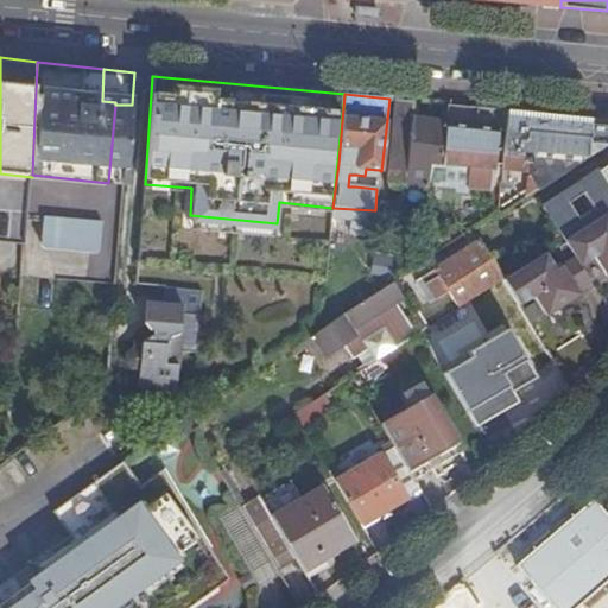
[(413,101),(397,100),(388,184),(405,187),(407,172),(407,163),(407,156),(412,120),(413,101)]
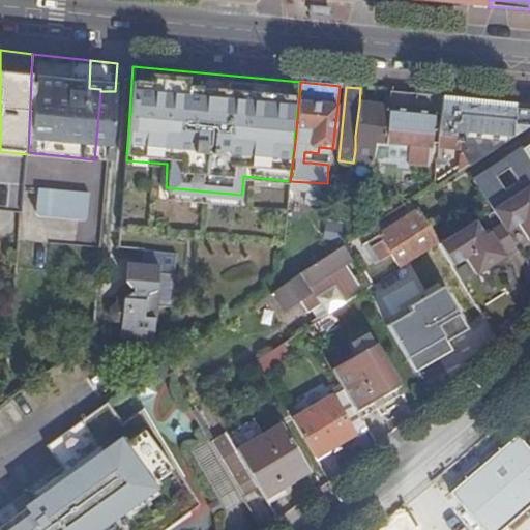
[(100,91),(94,159),(109,160),(115,91),(100,91)]
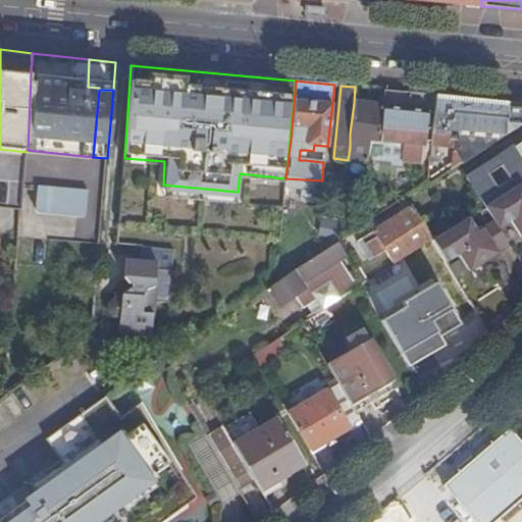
[(429,94),(385,90),(384,106),(380,142),(404,144),(403,160),(422,162),(427,111),(429,94)]
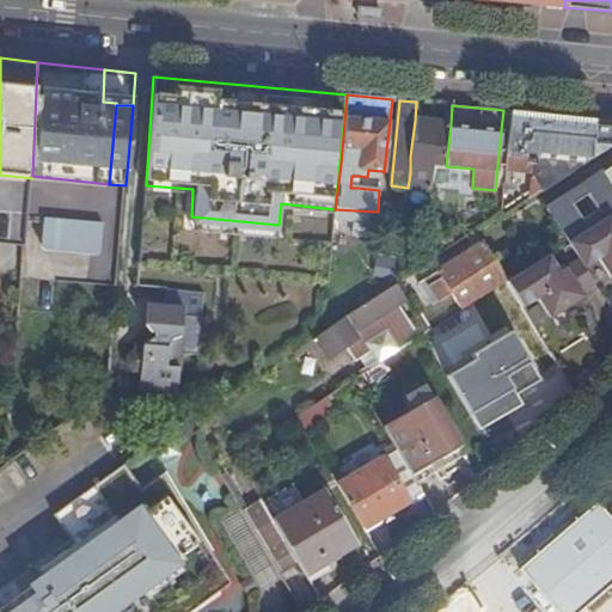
[(512,111),(503,110),(501,130),(510,130),(512,111)]
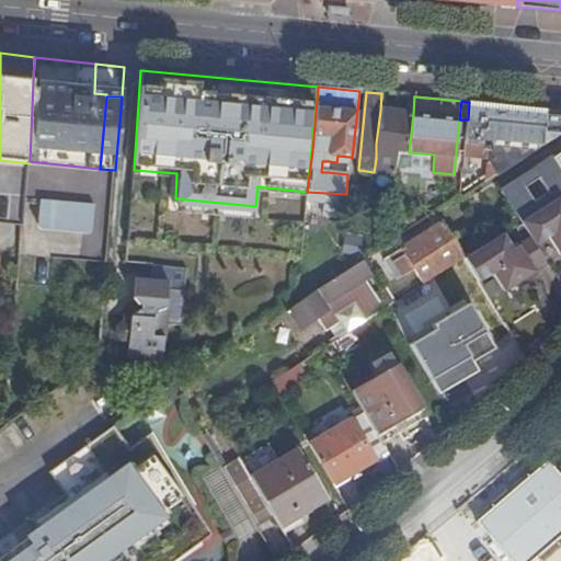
[(495,104),(469,102),(468,119),(464,155),(491,157),(495,104)]
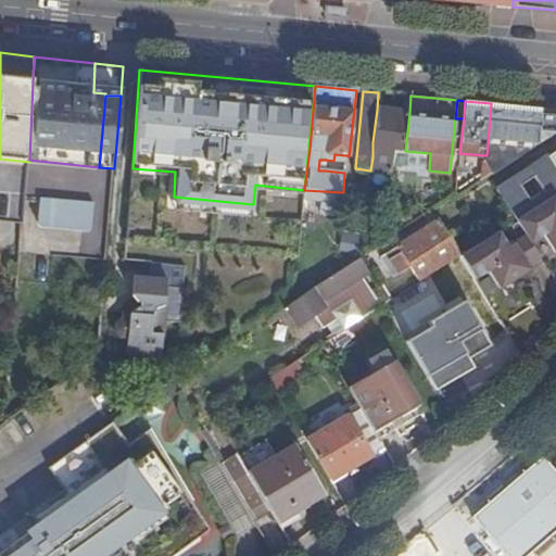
[(555,133),(555,110),(491,103),(487,155),(483,180),(555,133)]
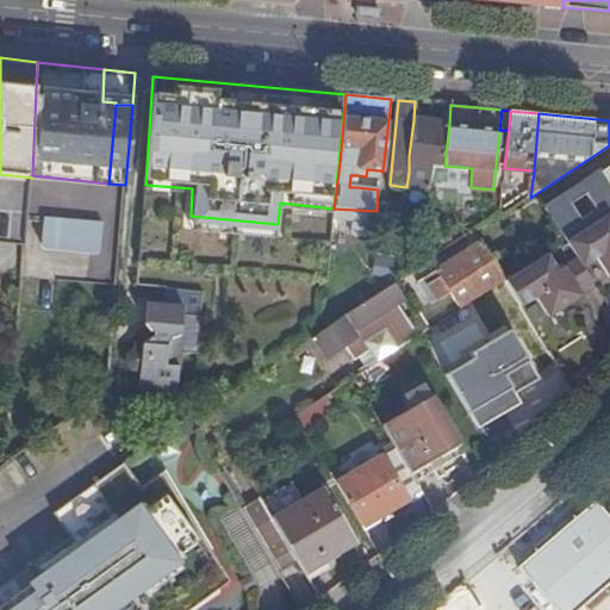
[(409,163),(409,173),(430,175),(433,165),(444,166),(449,124),(414,120),(409,156),(422,157),(421,163),(409,163)]
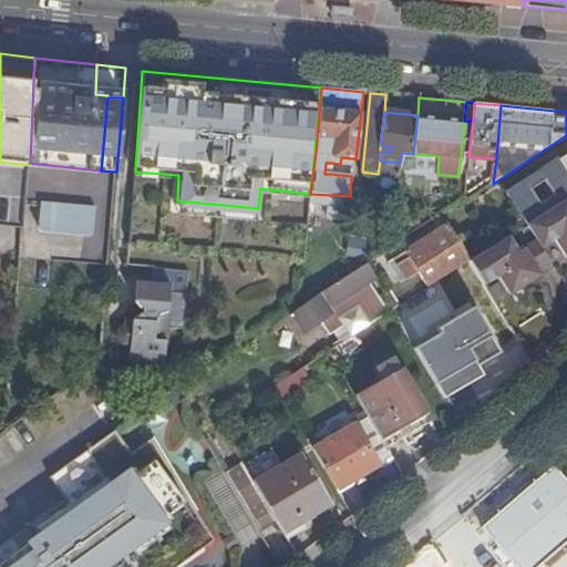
[(566,155),(508,193),(528,223),(566,197),(566,155)]
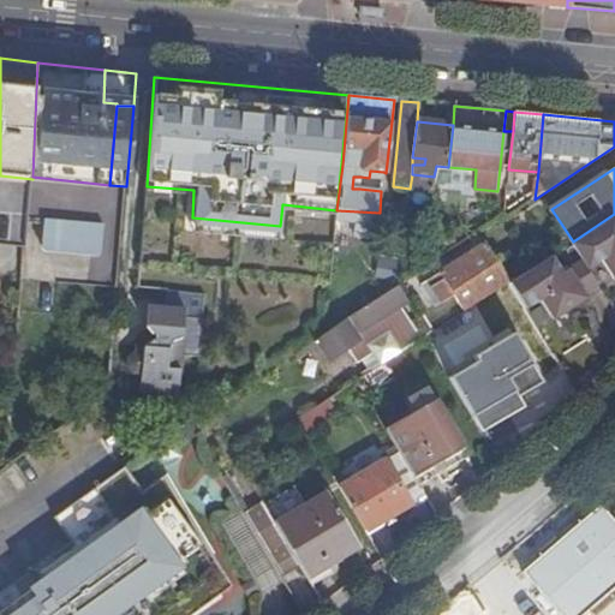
[(380,213),(336,210),(336,220),(378,224),(380,213)]
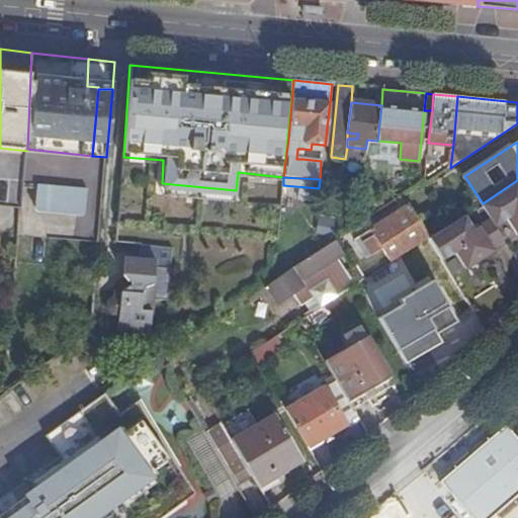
[(90,187),(40,183),(37,205),(39,208),(85,213),(88,211),(90,187)]
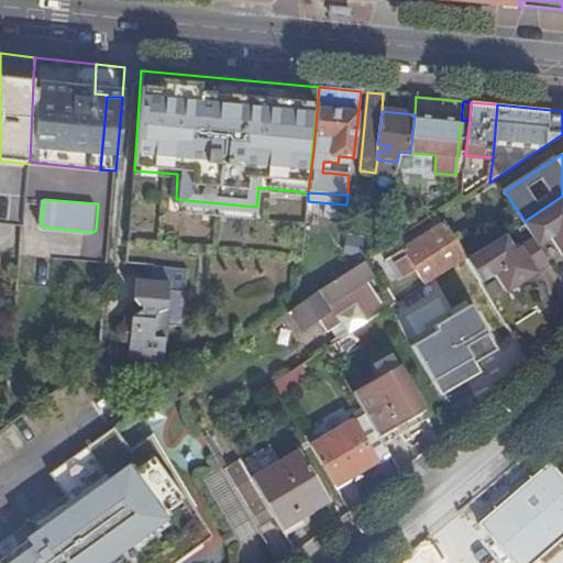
[(465,260),(466,258),(444,223),(403,250),(407,256),(397,264),(408,284),(419,276),(426,286),(465,260)]
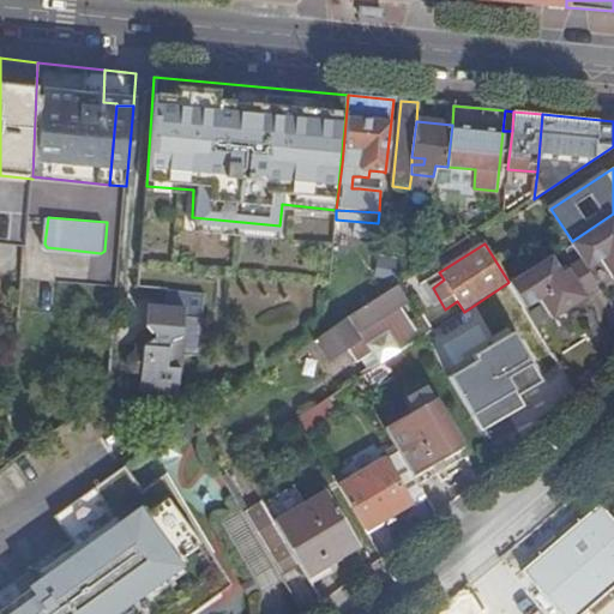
[(571,266),(560,250),(535,266),(545,283),(571,266)]
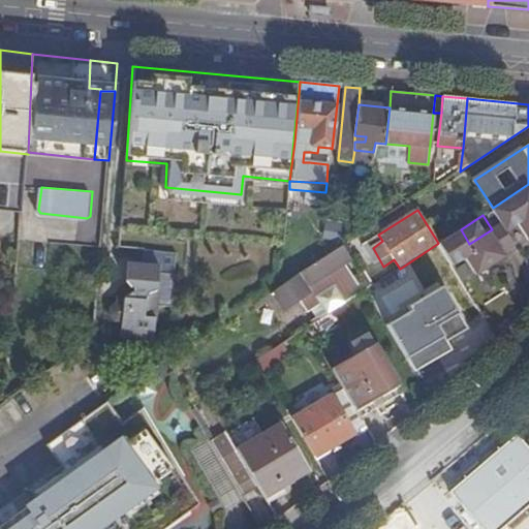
[(382,241),(378,235),(363,246),(377,270),(383,267),(373,248),(382,241)]
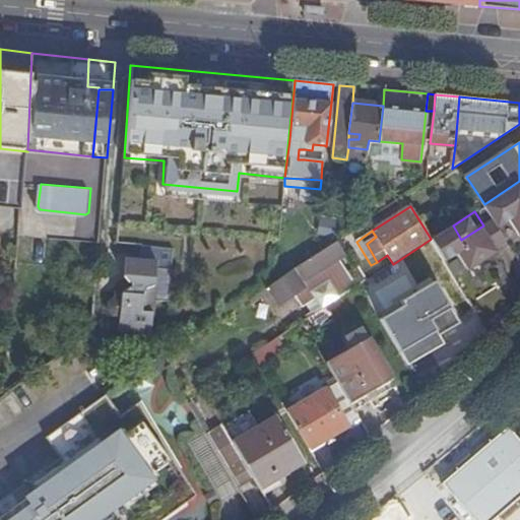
[(341,240),(337,242),(336,243),(341,252),(346,249),(341,240)]
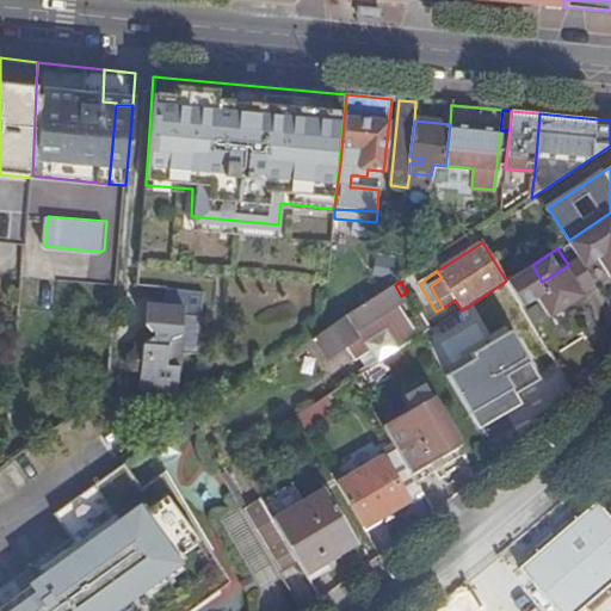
[(323,332),(312,339),(326,360),(343,350),(353,365),(370,355),(365,345),(386,333),(393,346),(415,332),(397,306),(405,301),(401,296),(395,285),(323,332)]
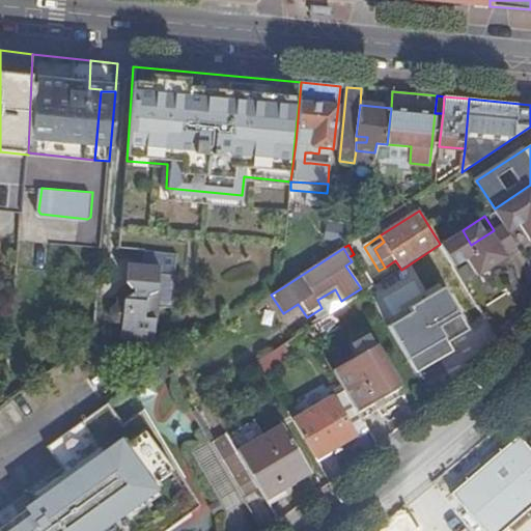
[(175,284),(176,275),(160,274),(160,267),(128,264),(127,281),(134,289),(137,289),(137,294),(133,294),(127,299),(118,299),(118,305),(112,310),(111,317),(116,323),(122,324),(124,308),(157,311),(160,282),(175,284)]
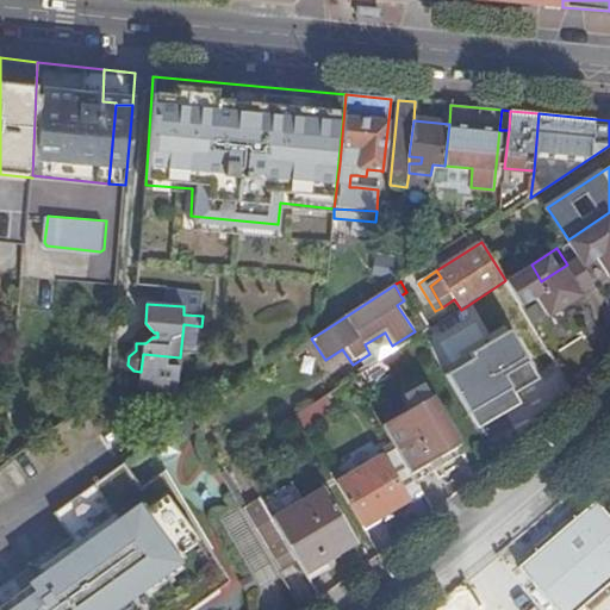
[(601,338),(609,331),(609,310),(591,322),(601,338)]
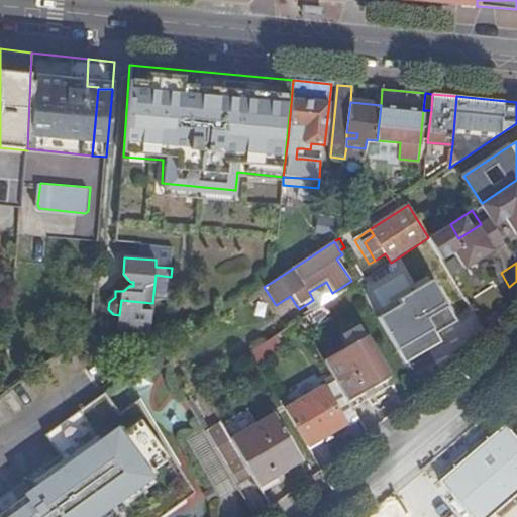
[(370,303),(378,317),(425,290),(417,276),(370,303)]
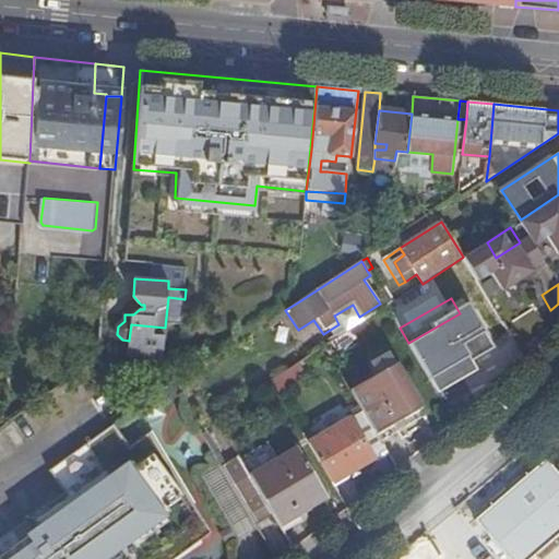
[(383,309),(380,304),(359,317),(364,322),(383,309)]
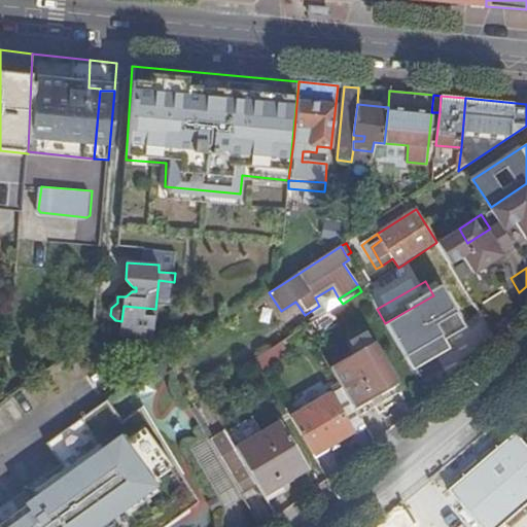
[(385,323),(403,356),(435,338),(437,341),(454,330),(433,295),(385,323)]
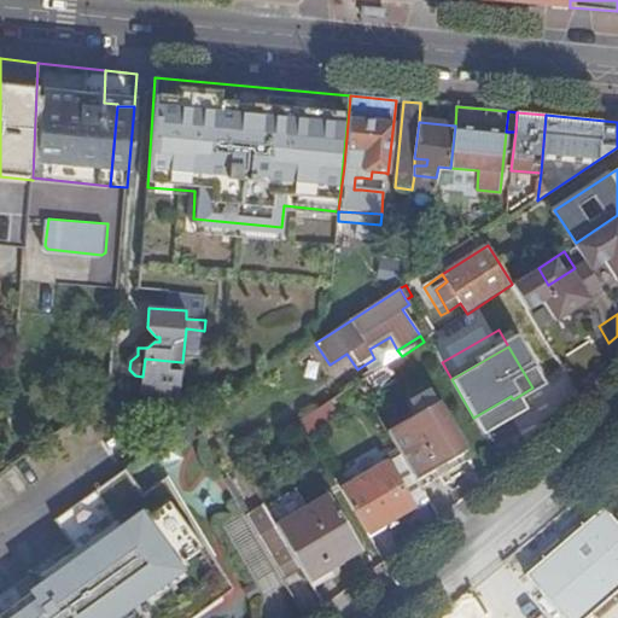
[(569,372),(549,372),(549,404),(569,406),(569,372)]
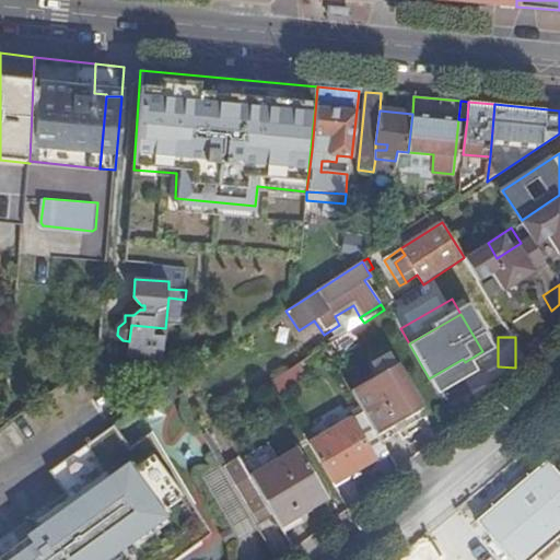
[(376,375),(351,392),(363,412),(376,433),(420,407),(387,352),(369,362),(376,375)]
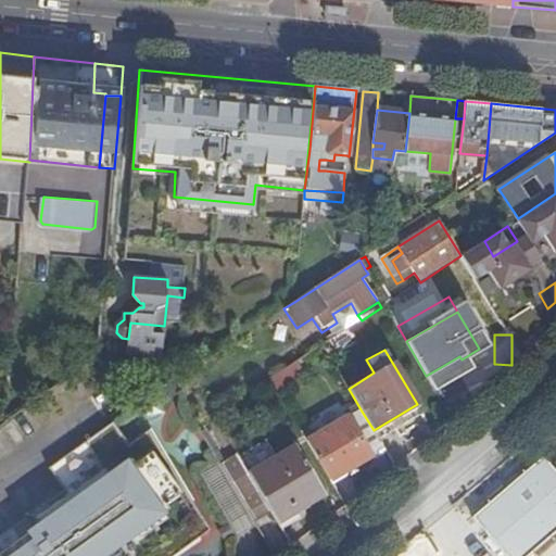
[(426,376),(429,380),(462,359),(459,356),(426,376)]
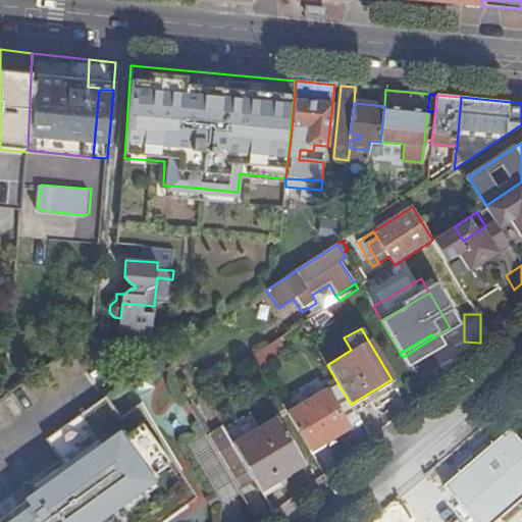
[(286,353),(278,341),(253,357),(261,370),(286,353)]
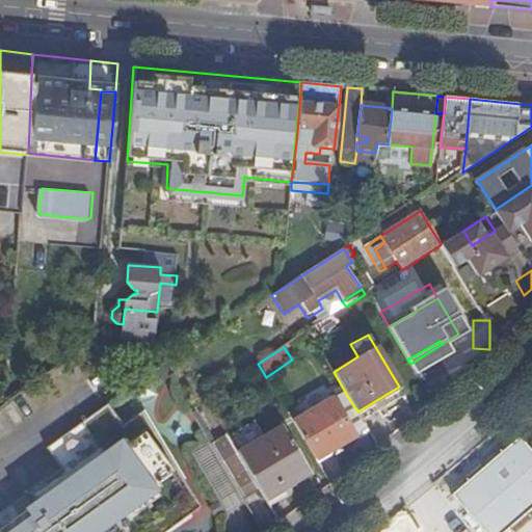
[(405,395),(399,387),(357,411),(363,421),(405,395)]
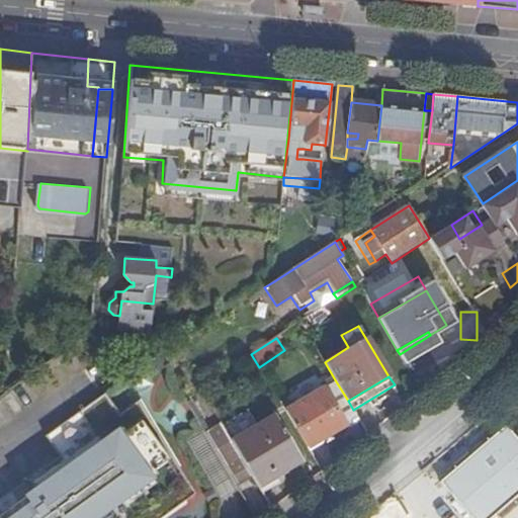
[(309,448),(358,418),(353,410),(348,401),(336,381),(286,412),(309,448)]
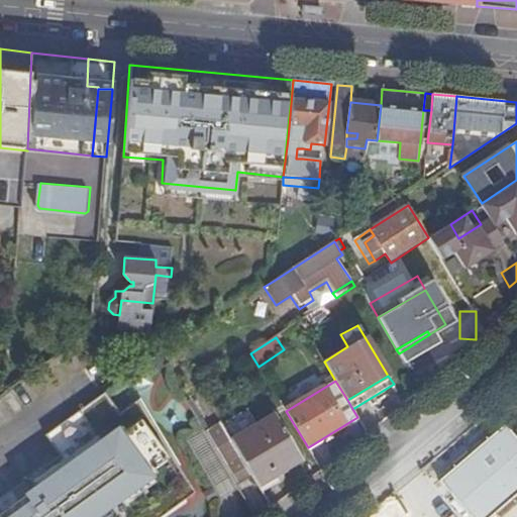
[(105,390),(64,420),(81,453),(108,506),(113,516),(161,516),(192,494),(146,421),(135,402),(134,400),(120,410),(105,390)]
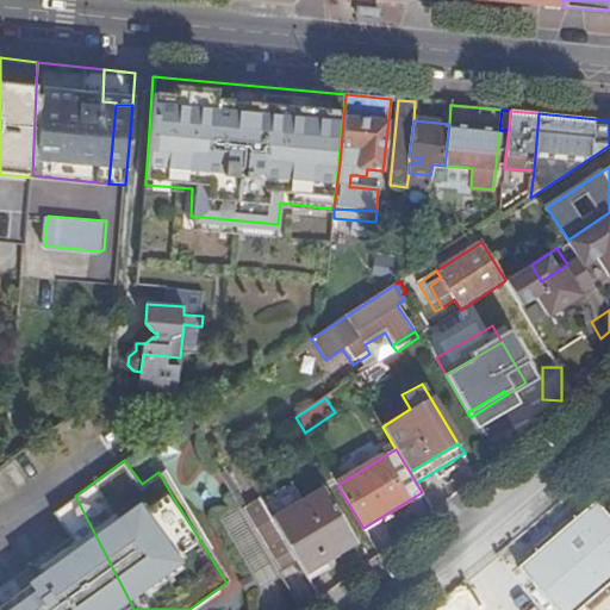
[(165,467),(159,472),(160,474),(173,497),(179,492),(165,467)]
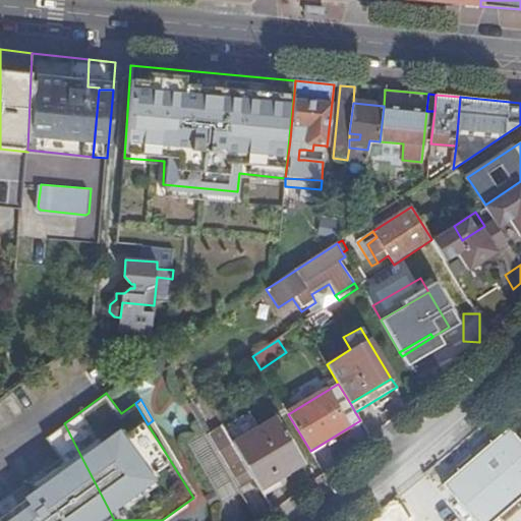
[(262,490),(279,479),(307,463),(279,418),(233,445),(254,479),(262,490)]
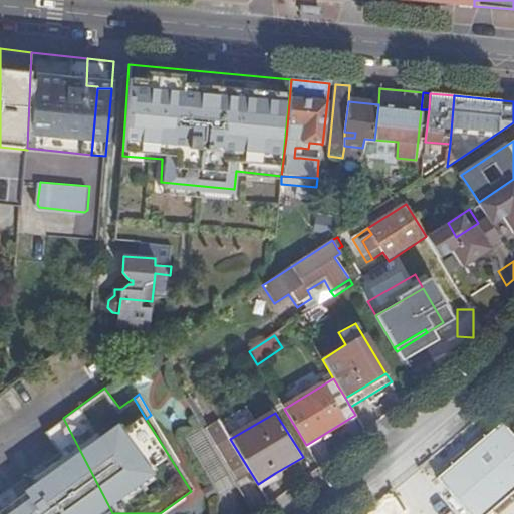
[(146,419),(191,491),(194,489),(151,415),(146,419)]
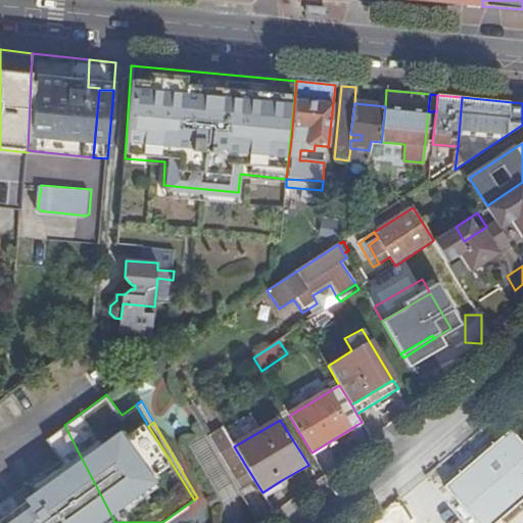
[(82,459),(64,425),(47,438),(62,459),(0,505),(0,521),(1,522),(75,522),(109,512),(82,459)]
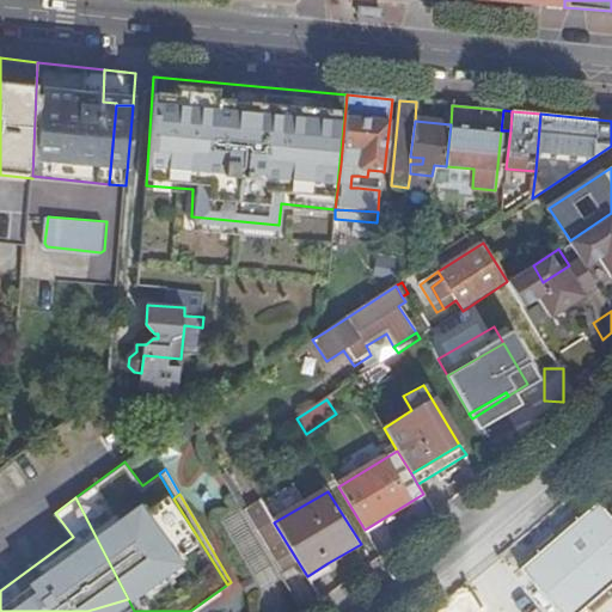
[(243,509),(282,574),(299,563),(274,522),(259,499),(243,509)]
